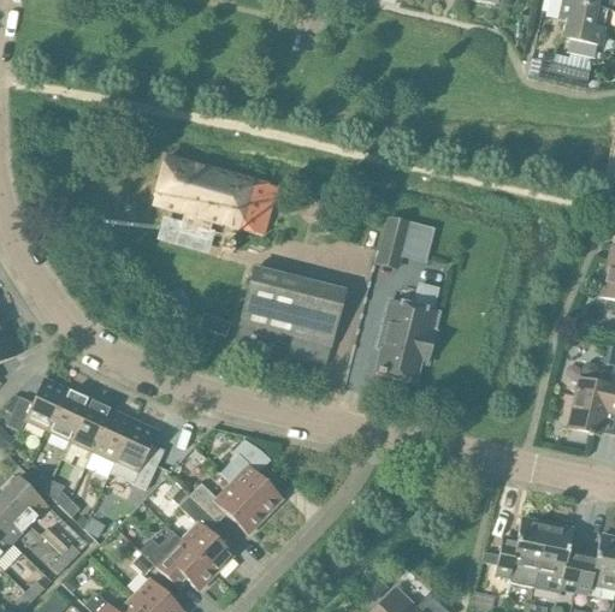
[(562,36),(571,39),(568,51),(571,54),(590,59),(593,55),(596,43),(599,45),(608,9),(567,0),(561,0),(557,19),(566,21),(562,36)]
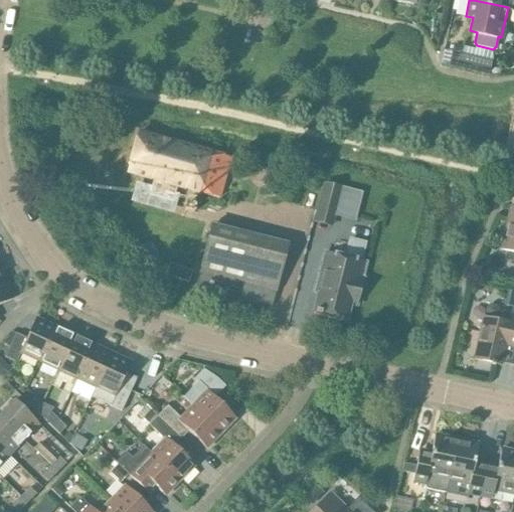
[(450,63),(489,72),(492,61),(462,54),(464,45),(455,43),(450,63)]
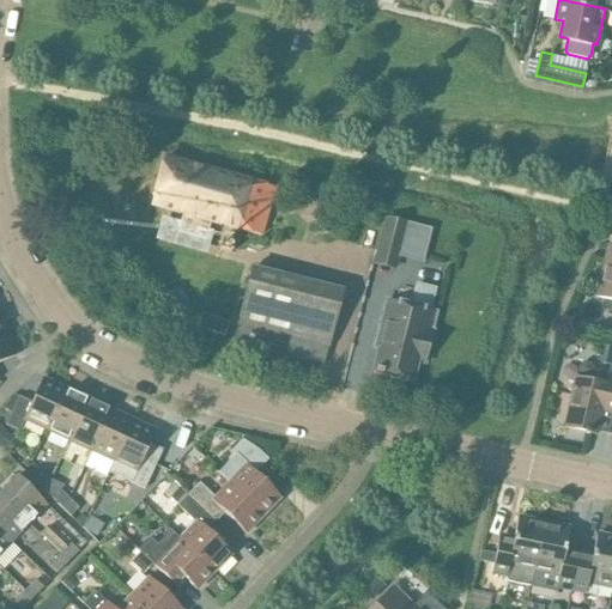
[(165,156),(153,202),(183,211),(179,229),(206,237),(212,218),(261,231),(274,186),(165,156)]
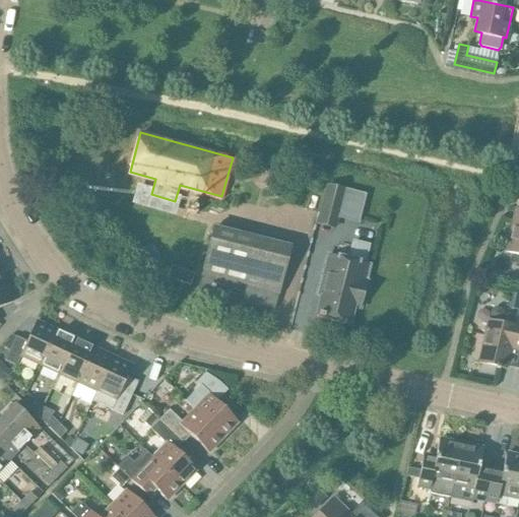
[(326,182),(317,223),(337,229),(346,187),(326,182)]
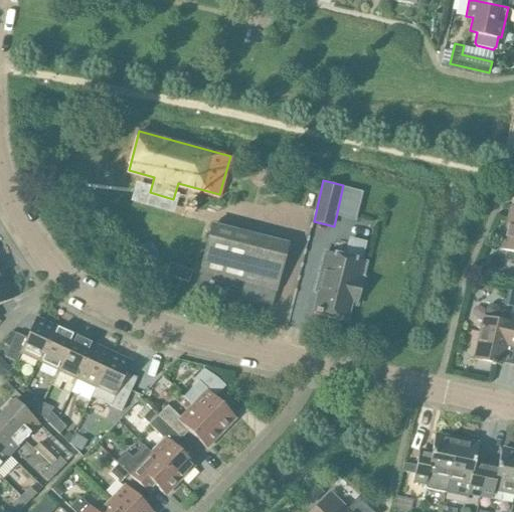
[(513,206),(511,205),(501,247),(513,249),(513,206)]
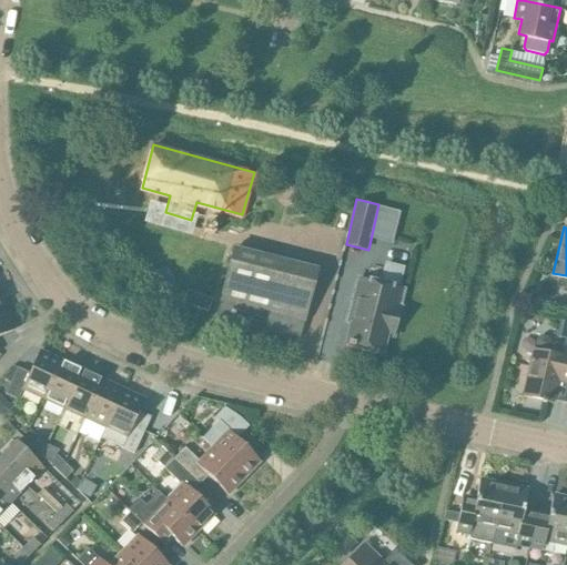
[(218,315),(300,336),(317,268),(235,246),(218,315)]
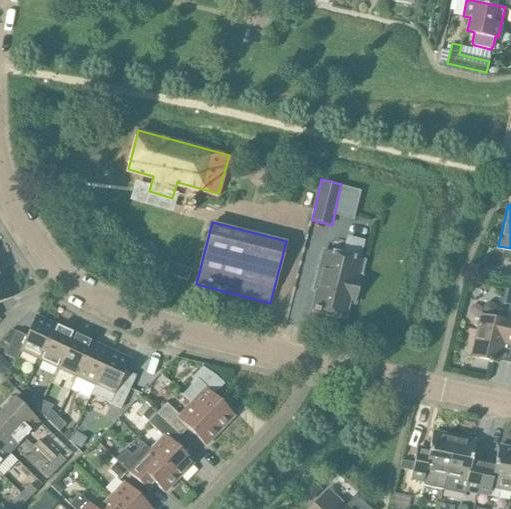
[(310,310),(341,317),(346,298),(352,299),(357,278),(351,277),(355,260),(324,253),(320,270),(314,268),(311,280),(317,281),(310,310)]
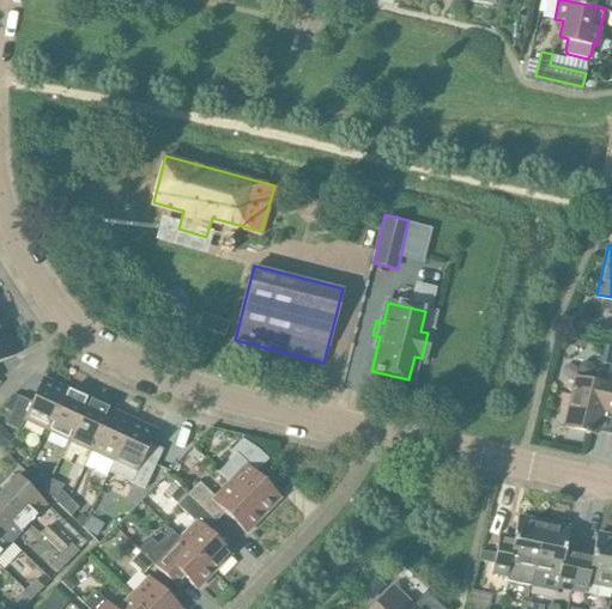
[(0,360),(17,353),(6,330),(0,333),(0,360)]
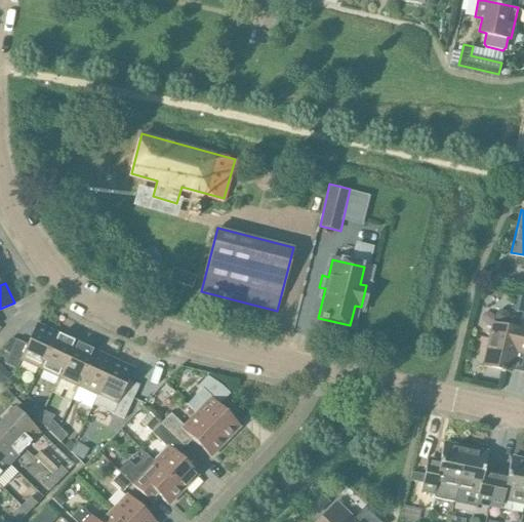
[(521,328),(513,326),(493,321),(483,364),(501,368),(501,370),(506,371),(506,369),(512,370),(516,350),(523,352),(523,317),(521,328)]
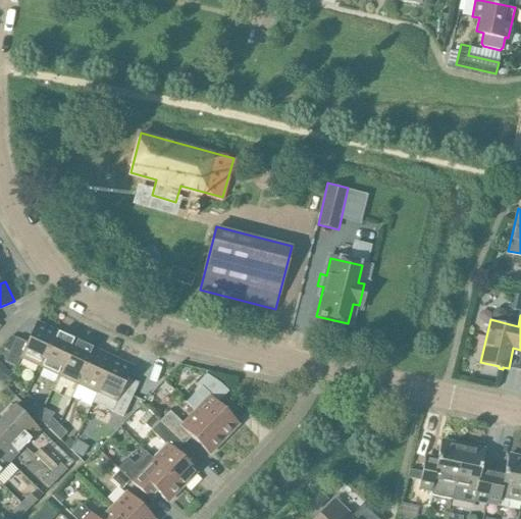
[(21,356),(41,364),(57,329),(38,320),(28,341),(16,335),(10,350),(6,360),(17,365),(21,356)]
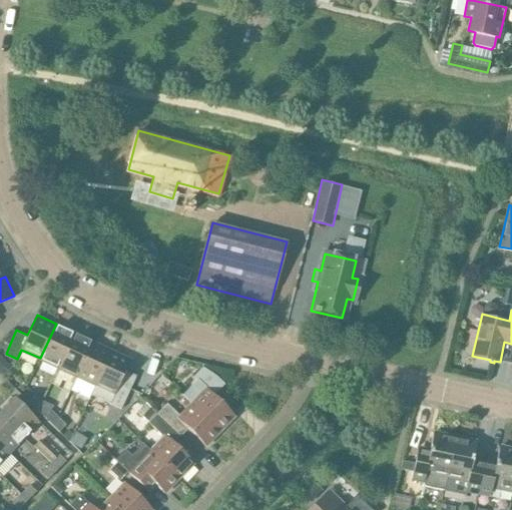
[(74,333),(56,324),(40,358),(59,367),(74,333)]
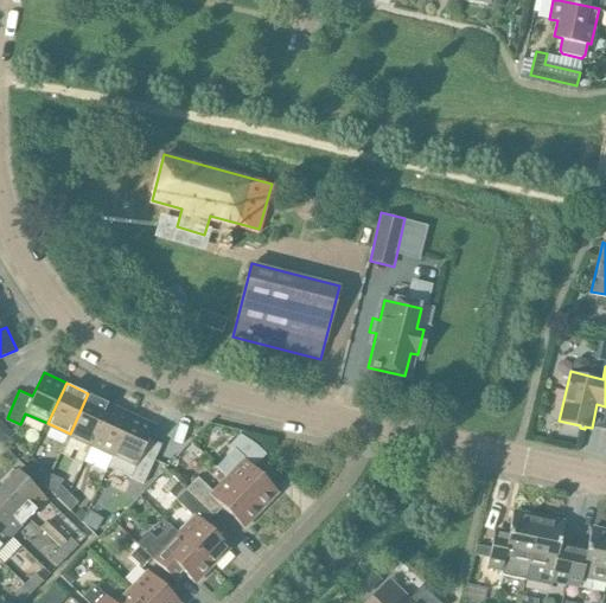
[(14,389),(2,401),(12,406),(19,390),(18,391),(14,389)]
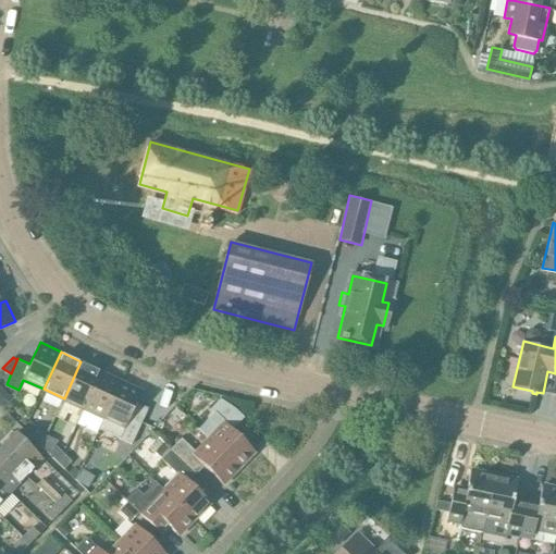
[(101,370),(81,361),(64,398),(56,416),(76,426),(77,422),(101,370)]
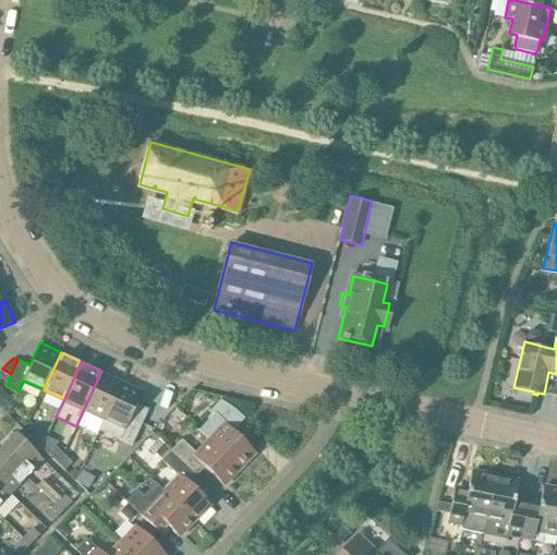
[(122,381),(101,371),(77,423),(95,432),(97,426),(100,427),(122,381)]
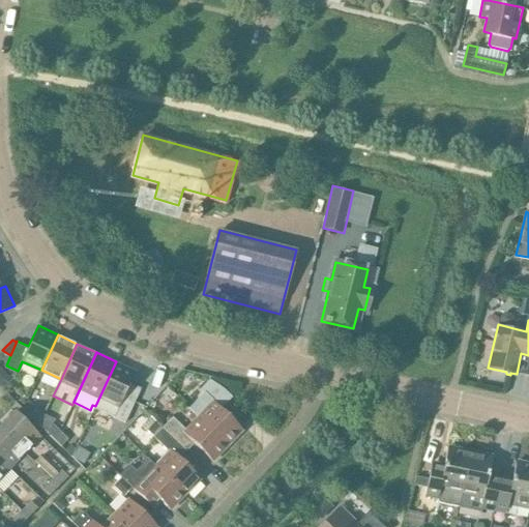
[(136,371),(116,361),(95,406),(126,420),(137,397),(126,391),(136,371)]
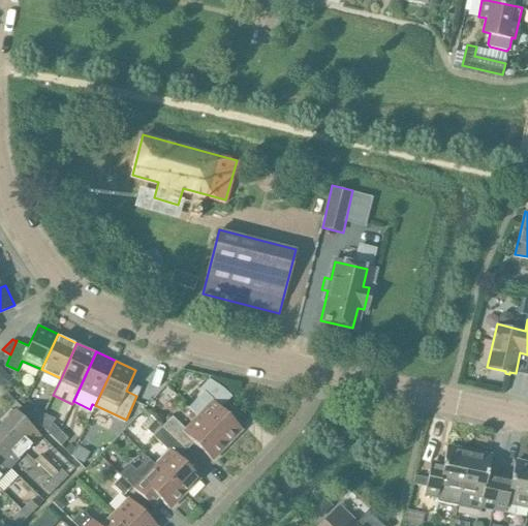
[(0,372),(0,383),(4,388),(12,378),(4,369),(0,372)]
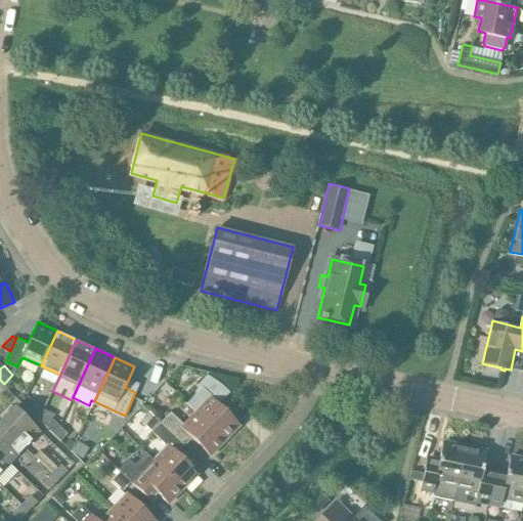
[(199,384),(202,386),(186,401),(197,411),(225,438),(241,423),(219,403),(230,391),(221,383),(208,374),(199,384)]
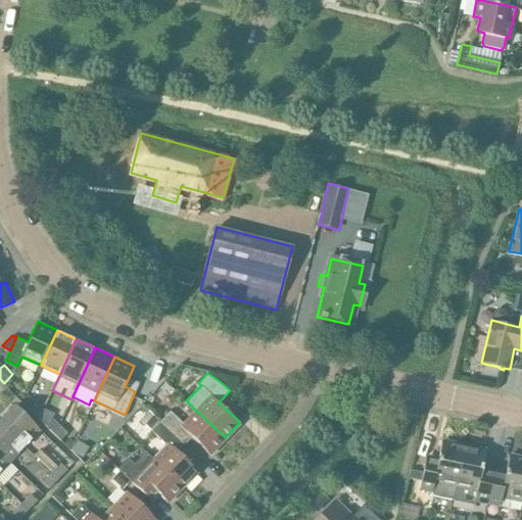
[(35,402),(29,408),(37,416),(43,410),(35,402)]
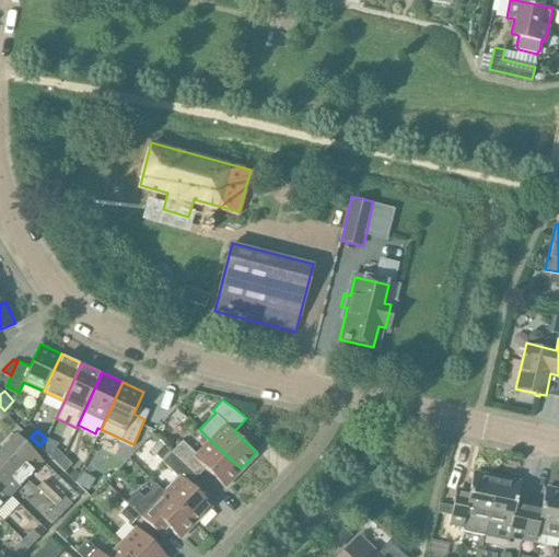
[(0,451),(27,477),(44,460),(16,433),(0,451)]
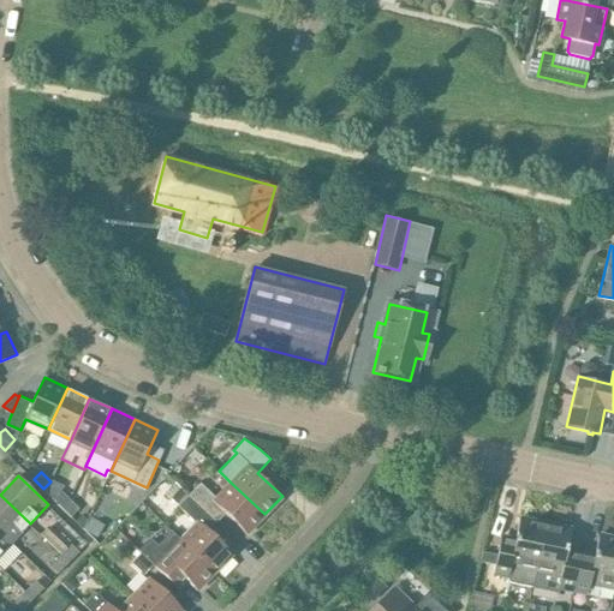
[(171,499),(183,487),(172,477),(165,484),(166,486),(161,490),(171,499)]
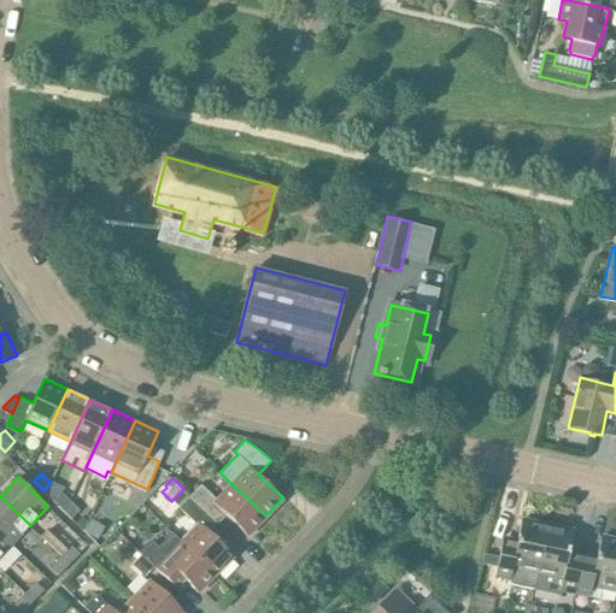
[(44,490),(54,500),(63,508),(70,501),(60,491),(64,487),(52,482),(51,483),(44,490)]
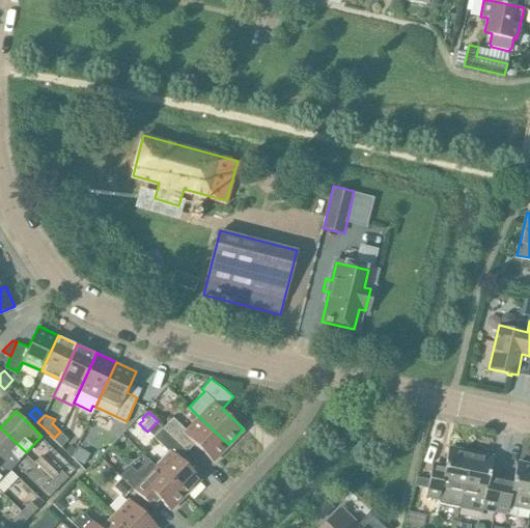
[(213,461),(228,444),(199,417),(189,428),(188,429),(173,416),(163,426),(184,447),(192,440),(213,461)]
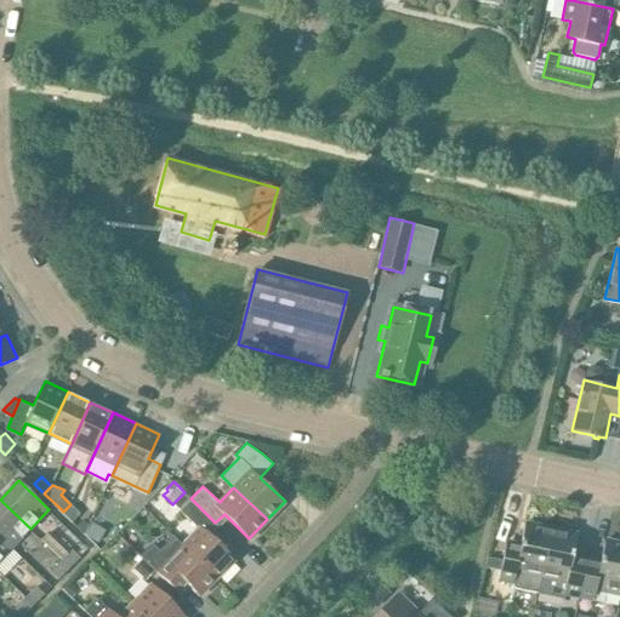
[(153,516),(161,508),(151,497),(142,504),(153,516)]
